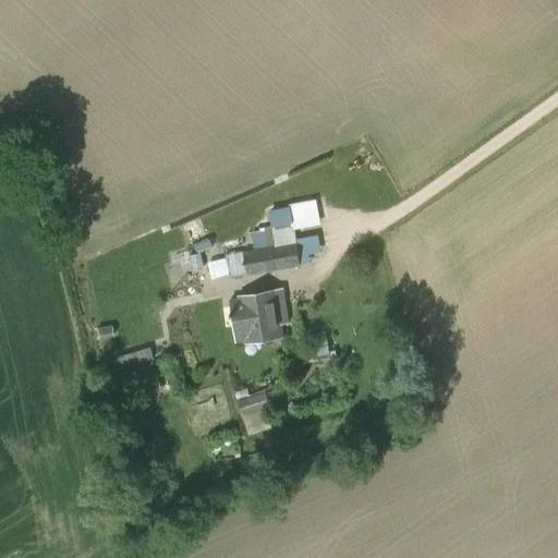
[(259,232),(251,233),(253,250),(243,251),(243,252),(226,255),(228,277),(246,275),(246,276),(299,267),(293,227),(292,222),(270,226),(270,227),(259,229),(259,232)]
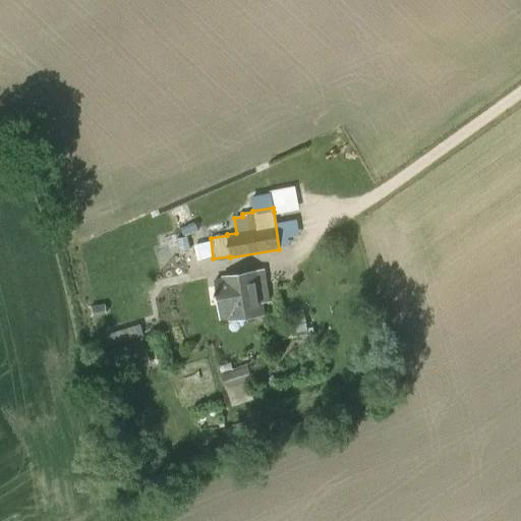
[(222,280),(214,281),(218,307),(240,304),(238,292),(245,291),(245,286),(265,283),(264,273),(257,273),(257,272),(222,277),(222,280)]
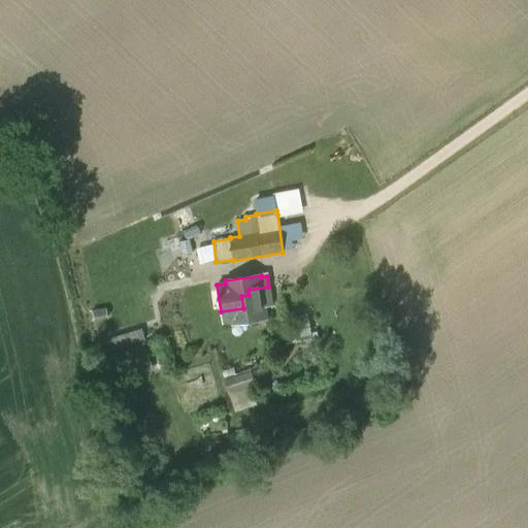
[(265,305),(271,304),(268,287),(249,290),(249,295),(241,296),(243,308),(221,311),(223,324),(231,323),(231,325),(267,320),(265,305)]
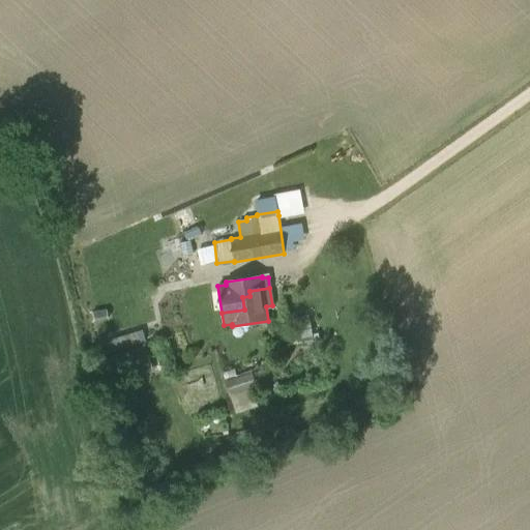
[(90,313),(92,323),(108,320),(106,310),(90,313)]
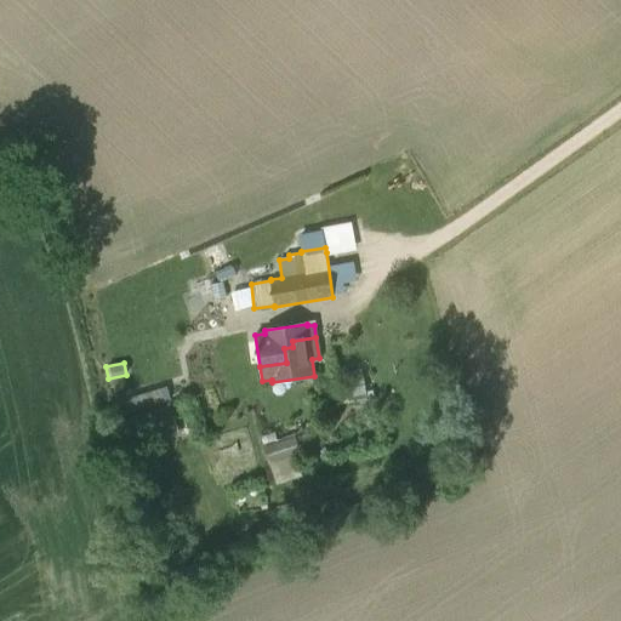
[(351,406),(368,403),(364,385),(347,388),(351,406)]
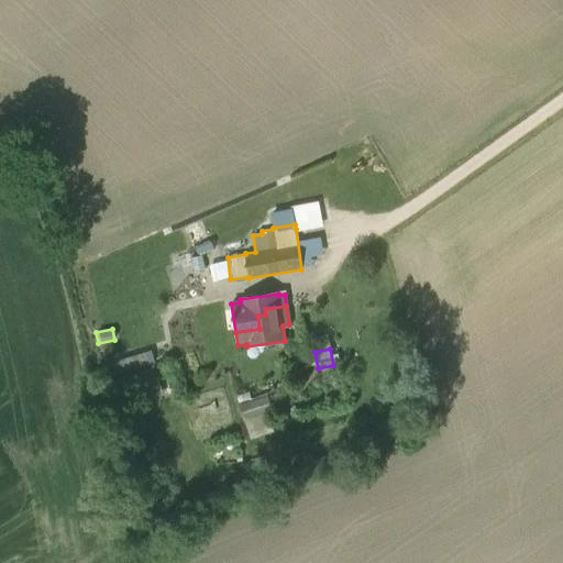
[(108,384),(113,403),(135,396),(135,397),(162,387),(154,365),(128,374),(129,376),(108,384)]
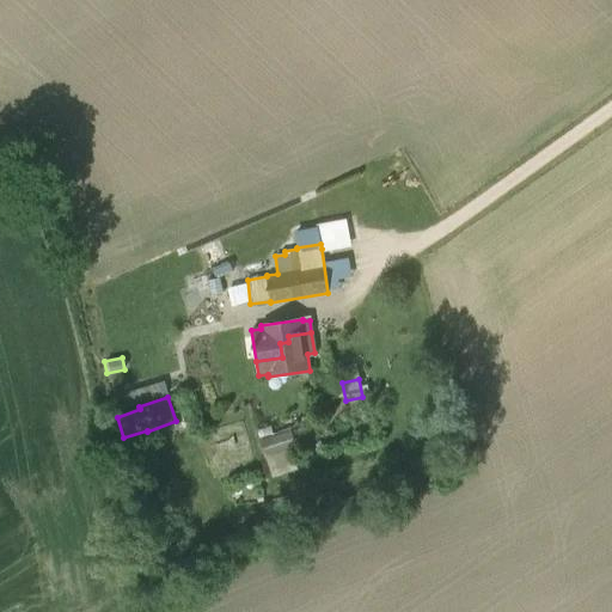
[(297,446),(292,432),(259,441),(264,457),(297,446)]
